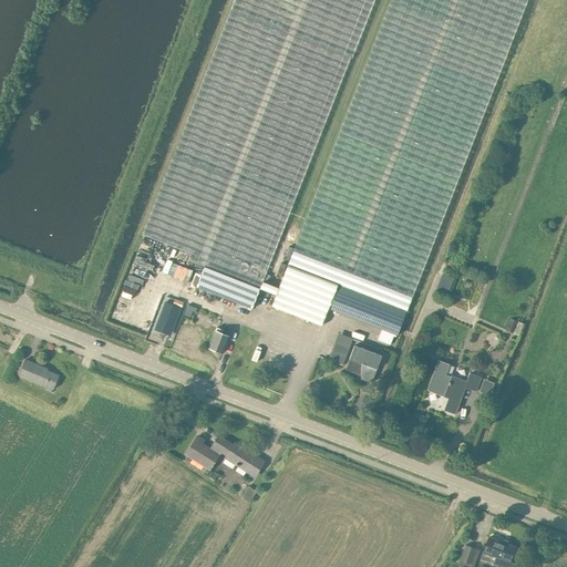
[(234,0),(143,235),(192,254),(189,260),(205,266),(196,287),(253,309),(259,290),(275,297),(270,308),(321,327),(328,308),(382,329),(378,340),(390,344),(394,333),(398,334),(404,317),(509,47),(527,0),(391,0),(278,290),(263,284),(351,59),(352,59),(375,0),(234,0)]
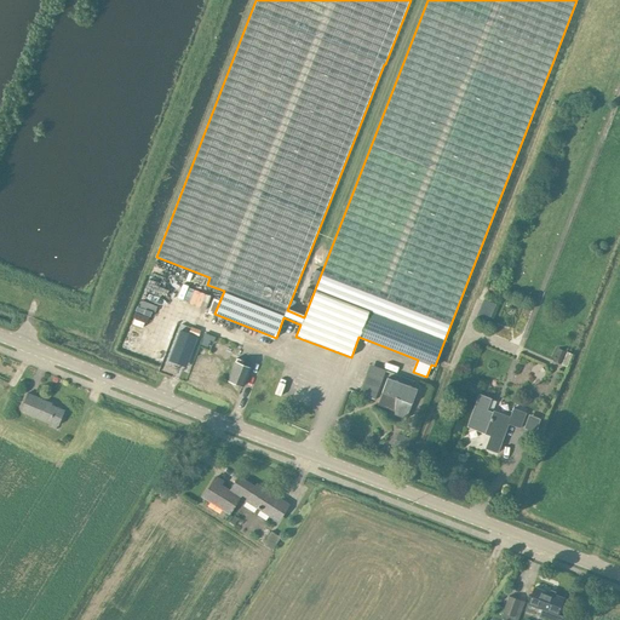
[(210,287),(204,285),(193,311),(199,314),(210,287)]
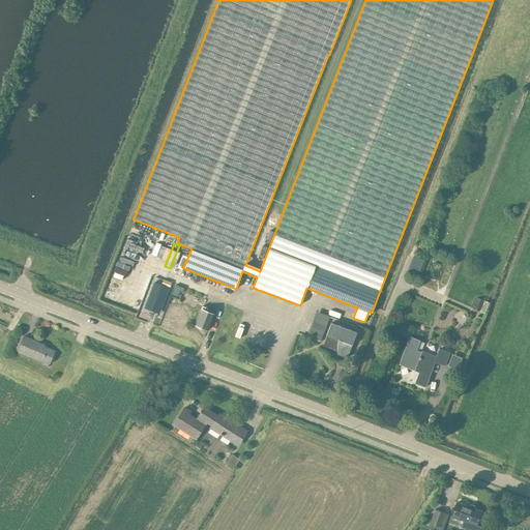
[(424,260),(414,256),(408,271),(418,275),(424,260)]
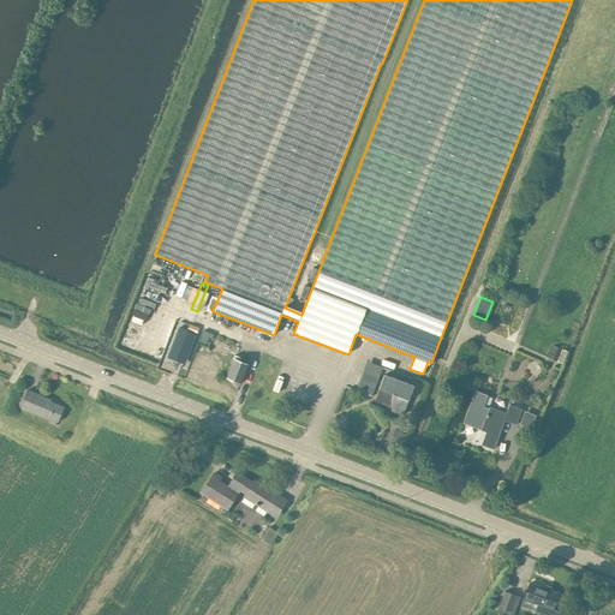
[(196,334),(179,328),(169,353),(186,359),(196,334)]
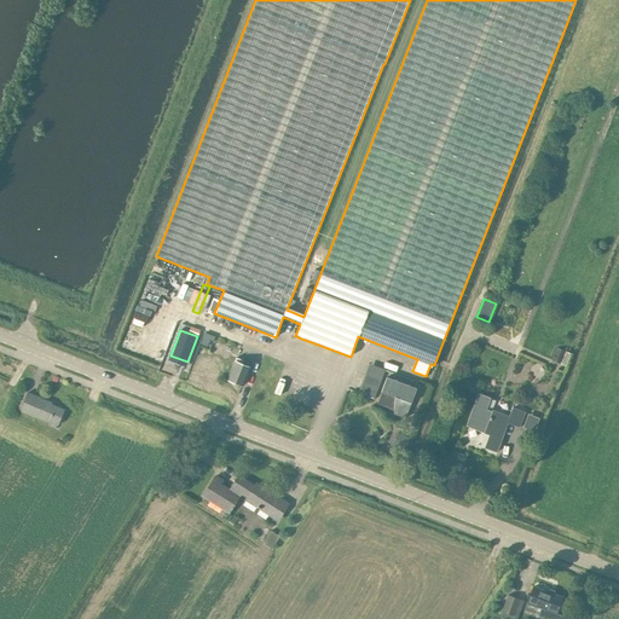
[(243,385),(249,366),(241,364),(242,360),(236,358),(227,380),(243,385)]
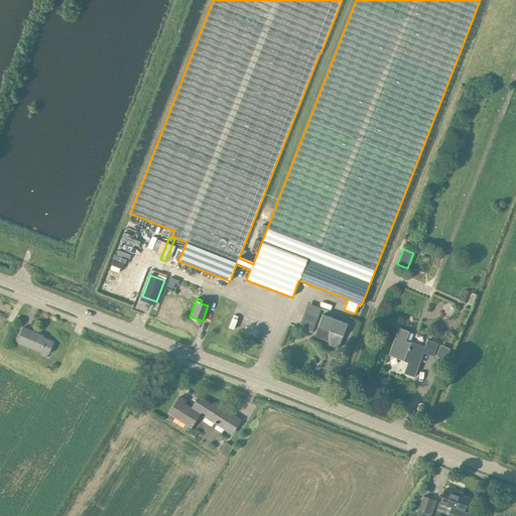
[(339,349),(348,324),(323,314),(318,327),(330,331),(330,332),(329,345),(339,349)]
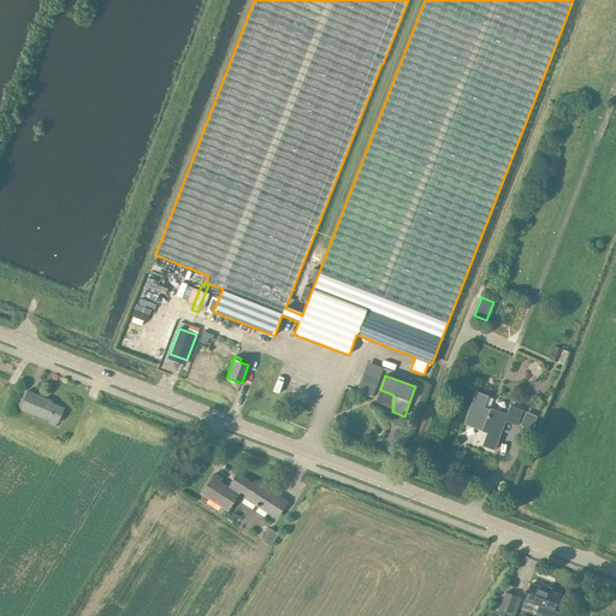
[(46,401),(47,398),(27,391),(21,407),(58,422),(64,408),(46,401)]
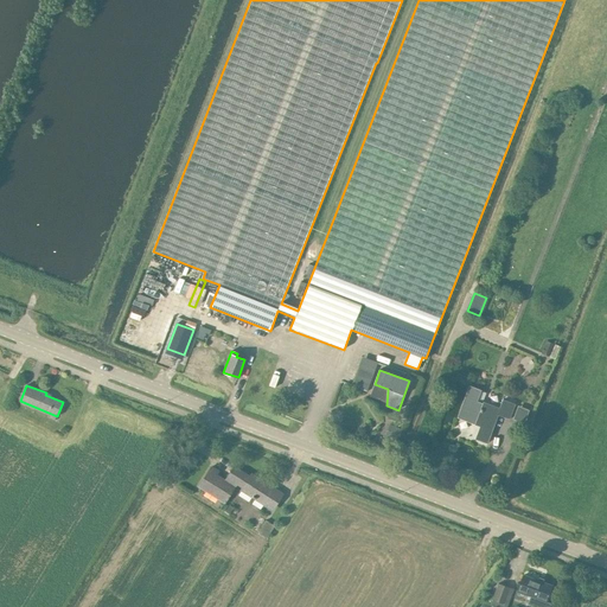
[(470,385),(458,417),(480,426),(475,439),(489,443),(498,414),(510,419),(516,403),(504,400),(500,408),(484,401),(483,403),(477,401),(480,390),(470,385)]
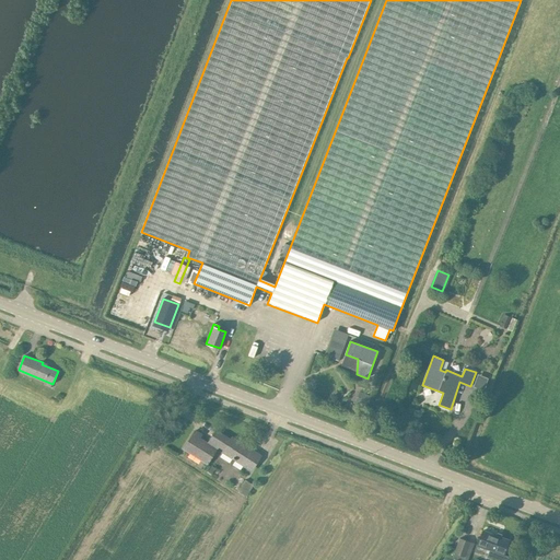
[(199,438),(201,434),(195,431),(183,448),(207,464),(219,445),(224,448),(222,452),(244,466),(245,463),(253,468),(260,455),(232,436),(229,441),(223,438),(224,436),(216,430),(208,443),(199,438)]
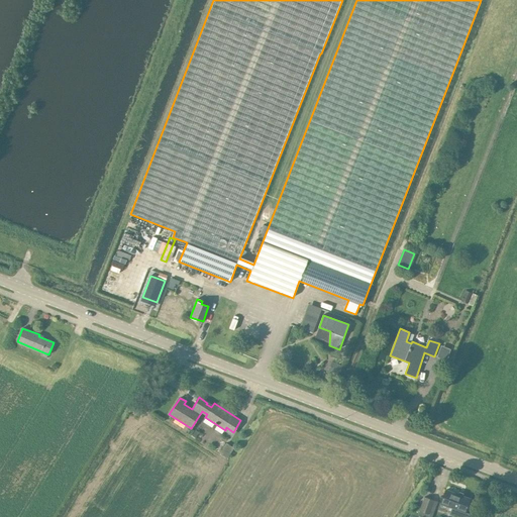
[(227,458),(234,447),(226,443),(220,453),(227,458)]
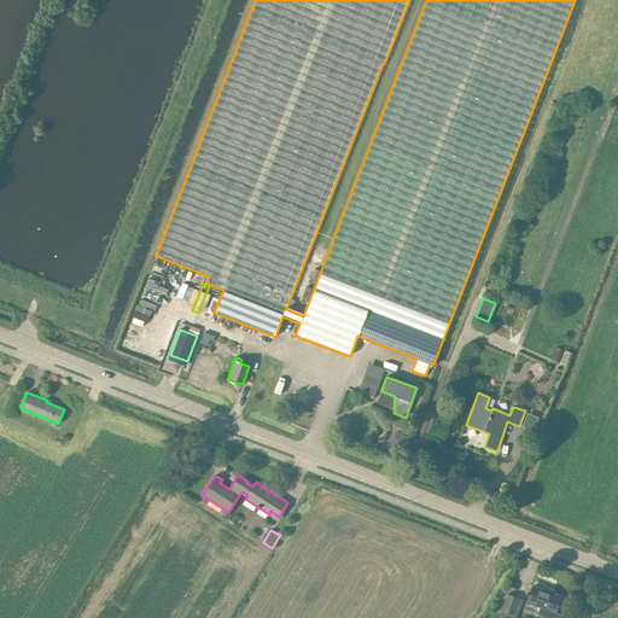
[(526,602),(540,607),(537,614),(547,617),(558,617),(560,614),(555,612),(561,596),(532,586),(526,602)]
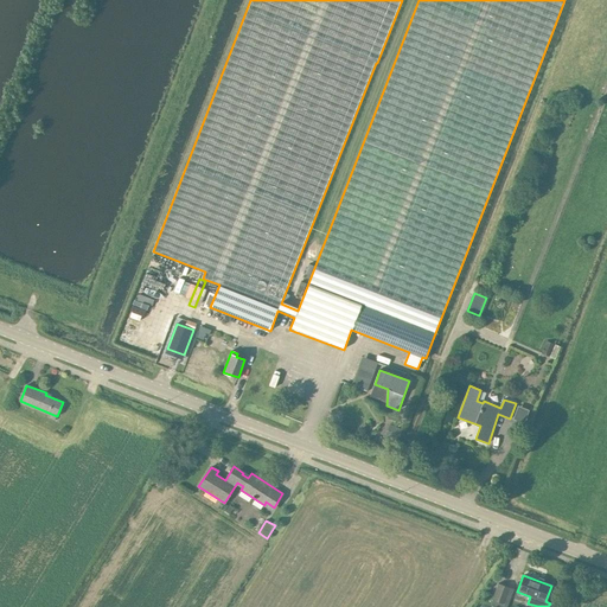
[(498,583),(492,600),(504,604),(510,588),(498,583)]
